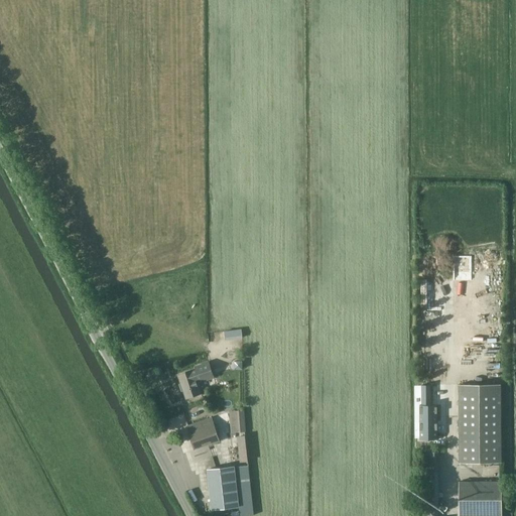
[(178,376),(186,398),(201,393),(198,384),(215,378),(208,361),(195,366),(197,370),(178,376)]
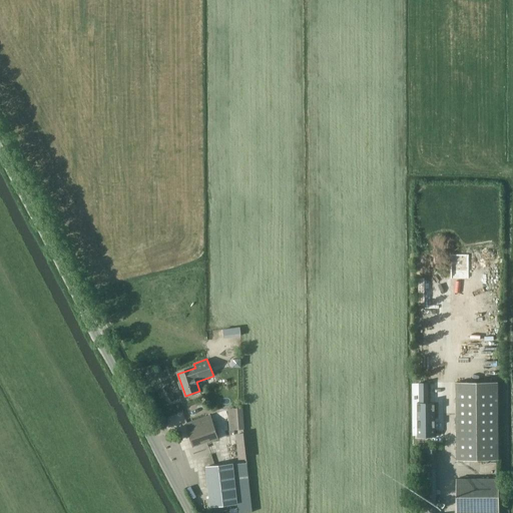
[(456,384),(457,460),(498,460),(497,383),(456,384)]
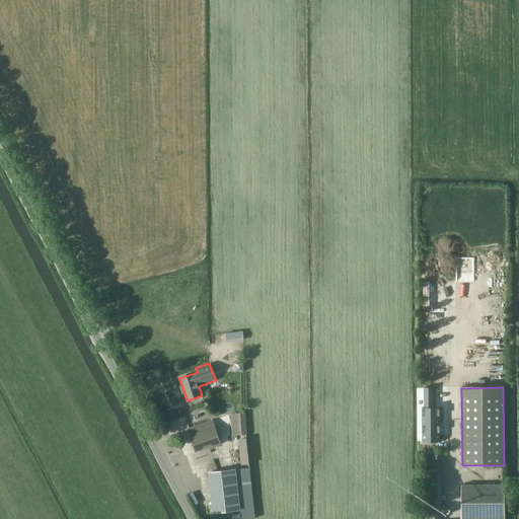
[(422,444),(440,444),(440,414),(434,414),(434,393),(424,393),(424,414),(422,414),(422,444)]
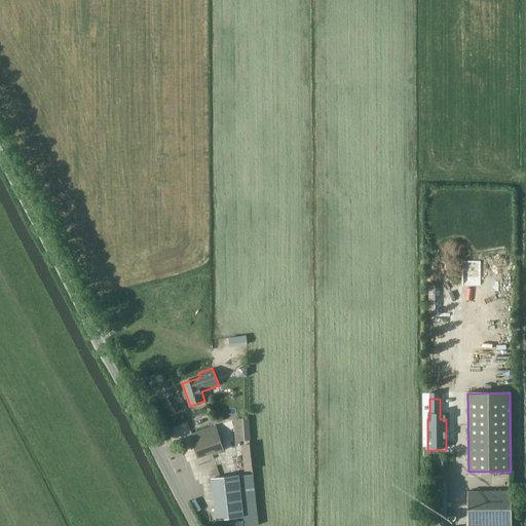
[(235,423),(235,441),(245,441),(245,423),(235,423)]
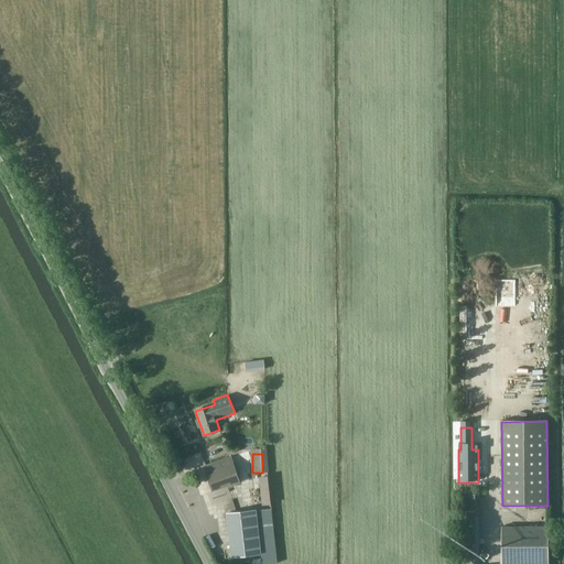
[(231,457),(210,465),(214,472),(207,474),(213,490),(240,481),(231,457)]
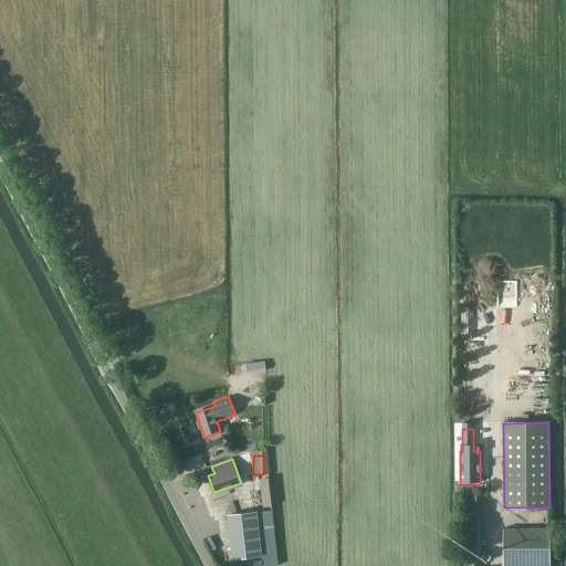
[(262,477),(263,505),(273,504),(272,477),(262,477)]
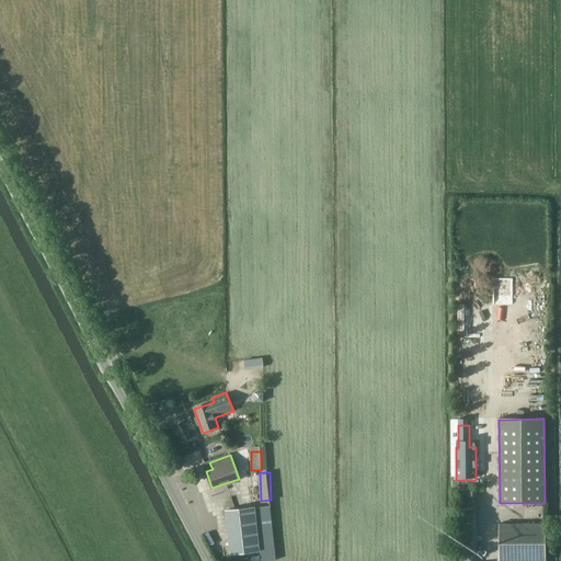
[(225,511),(230,554),(260,551),(255,507),(225,511)]
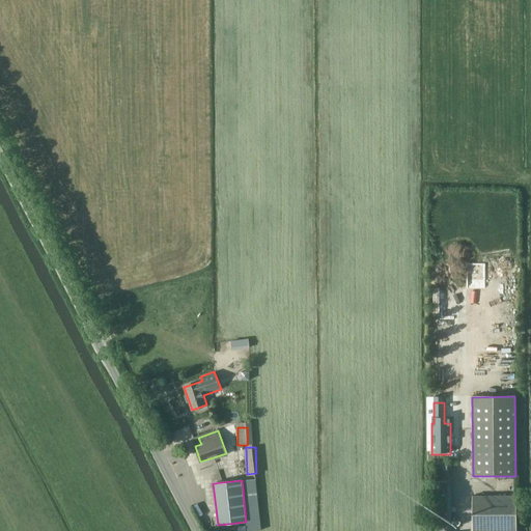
[(515,530),(516,496),(473,496),(473,530),(515,530)]
